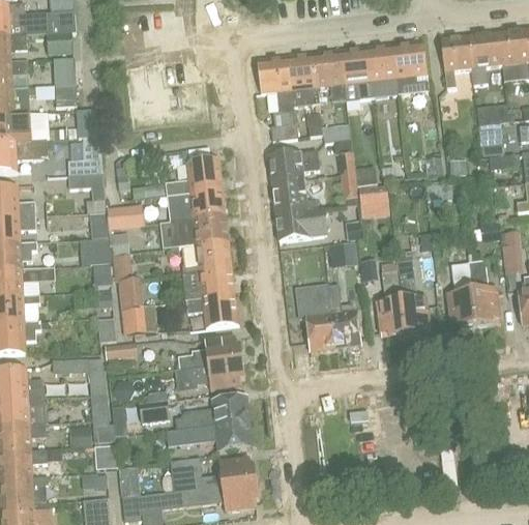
[(24,13),(24,3),(0,4),(0,34),(25,33),(46,32),(70,31),(75,31),(74,11),(24,13)]
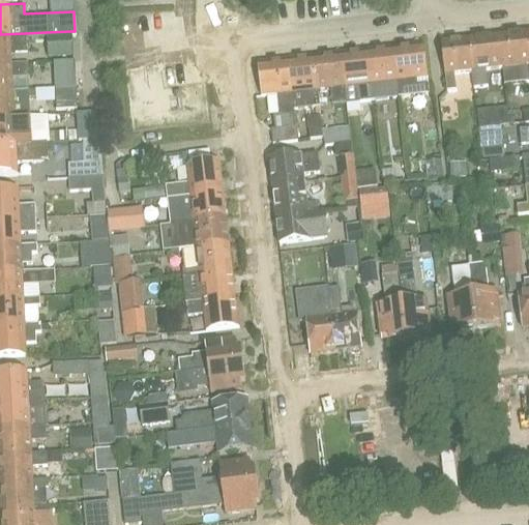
[(528,78),(528,42),(527,28),(497,32),(501,64),(502,64),(503,81),(525,79),(528,78)]
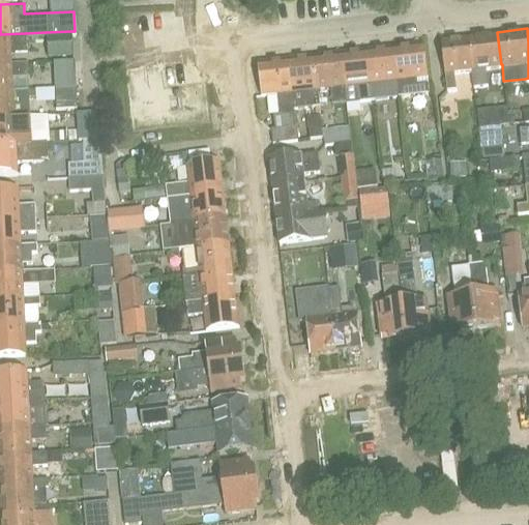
[(70,31),(46,32),(47,55),(71,53),(70,31)]
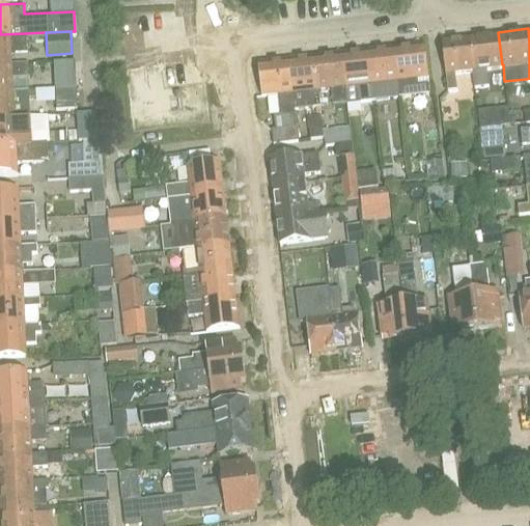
[(468,35),(474,84),(481,83),(487,83),(485,66),(502,64),(498,32),(468,35)]
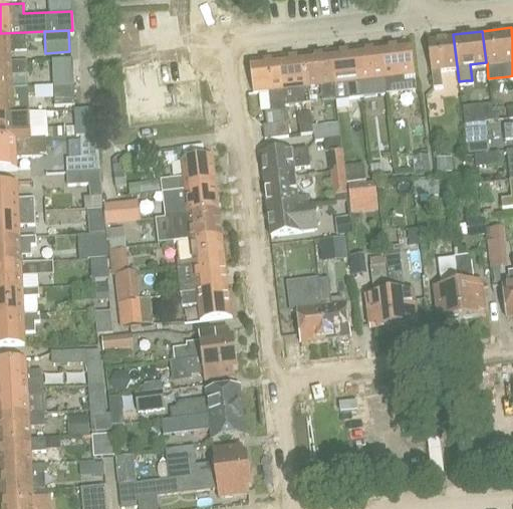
[(24,32),(0,33),(0,59),(10,59),(10,47),(25,47),(24,32)]
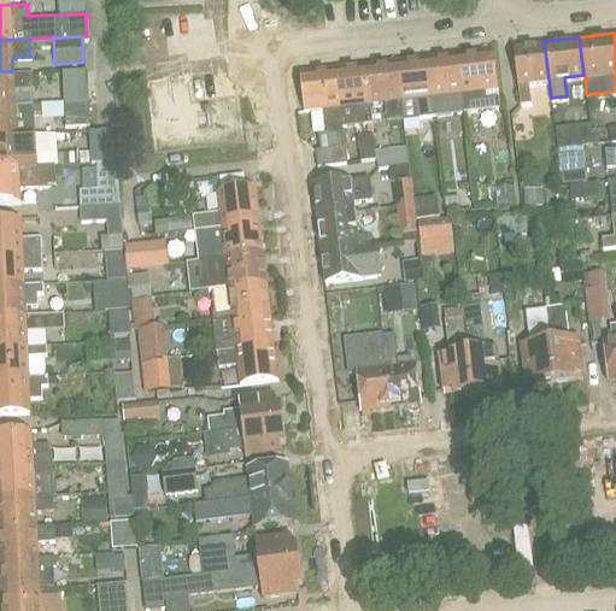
[(550,98),(551,98),(544,41),(512,45),(516,83),(520,103),(529,101),(527,81),(547,80),(550,98)]
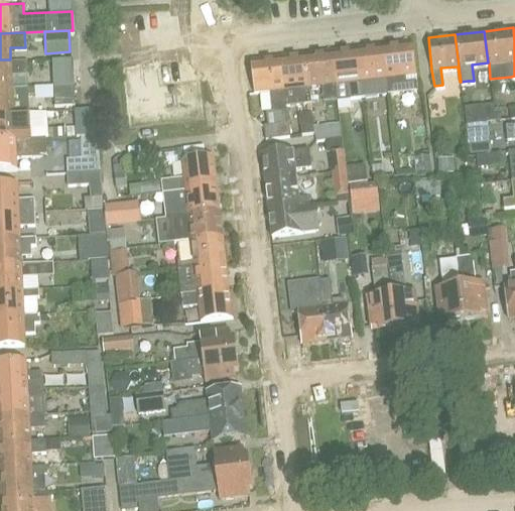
[(416,89),(414,73),(411,39),(381,43),(387,92),(394,91),(416,89)]
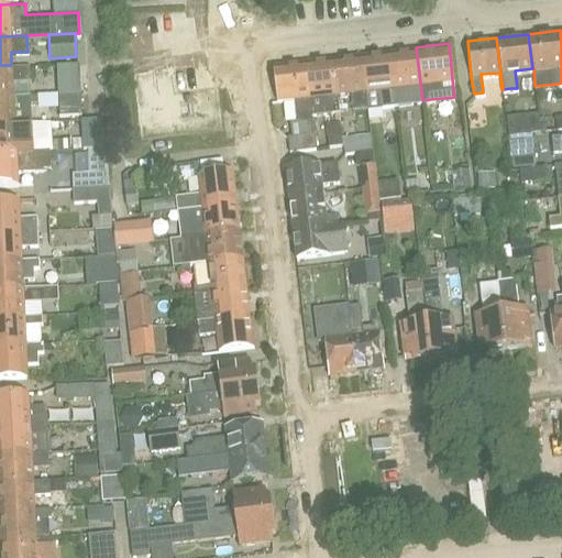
[(414,101),(422,100),(416,47),(388,51),(394,104),(414,101)]
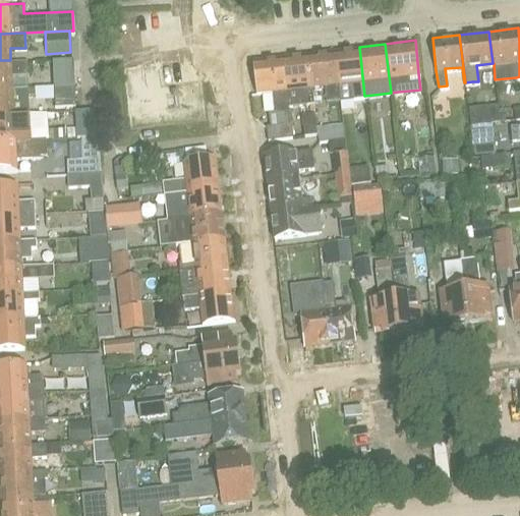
[(339,98),(356,97),(364,96),(359,47),(333,50),(339,98)]
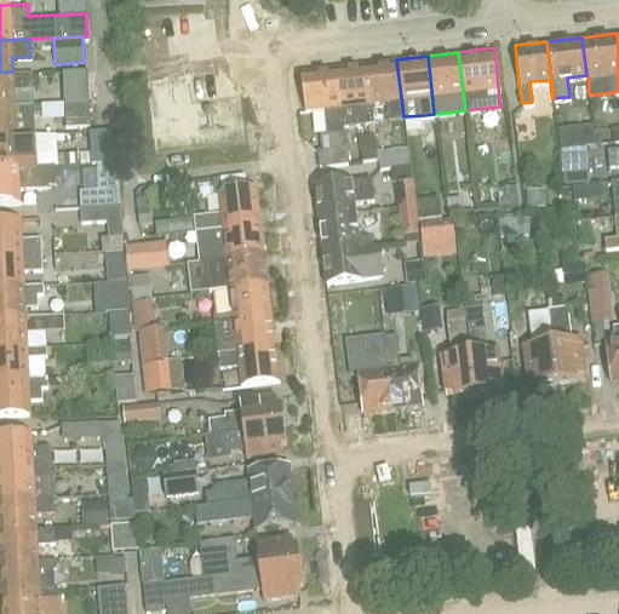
[(403,116),(396,59),(366,63),(371,102),(387,99),(388,118),(403,116)]
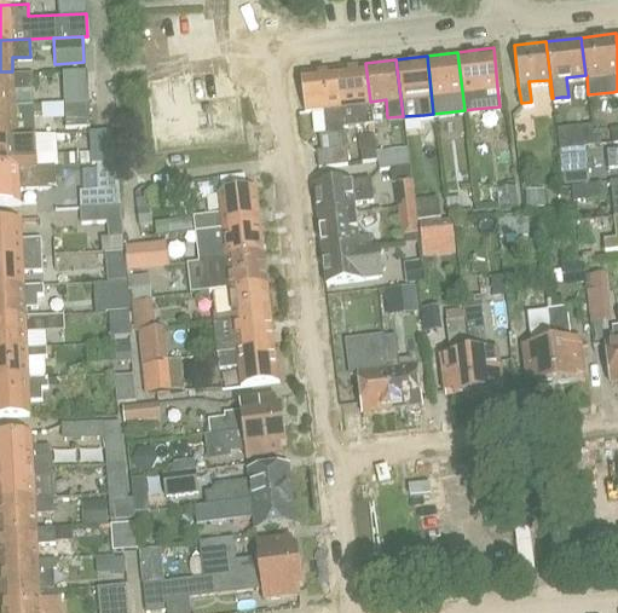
[(370,102),(365,63),(334,67),(341,123),(362,122),(371,120),(370,102)]
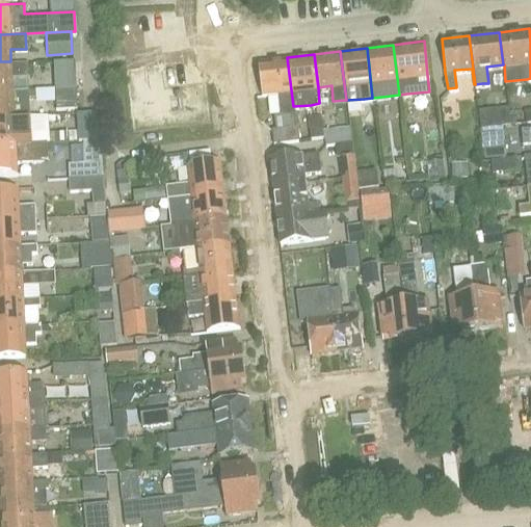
[(293,106),(287,57),(257,60),(261,94),(276,91),(277,108),(279,112),(294,111),(293,106)]
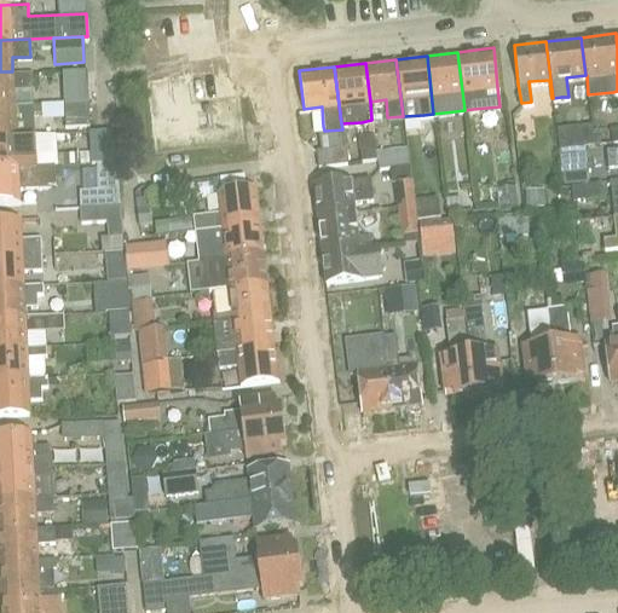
[(33,86),(33,79),(32,70),(12,71),(0,71),(0,102),(15,102),(13,87),(33,86)]
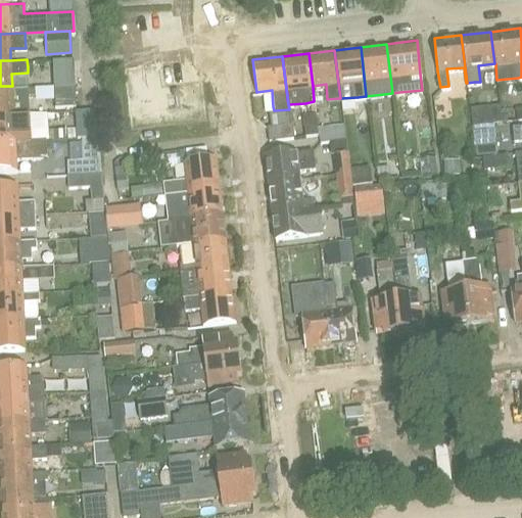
[(53,84),(75,83),(74,62),(52,63),(53,84)]
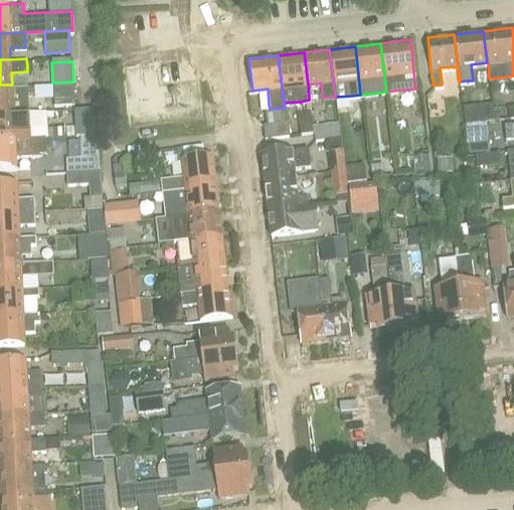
[(73,81),(52,82),(53,103),(74,102),(73,81)]
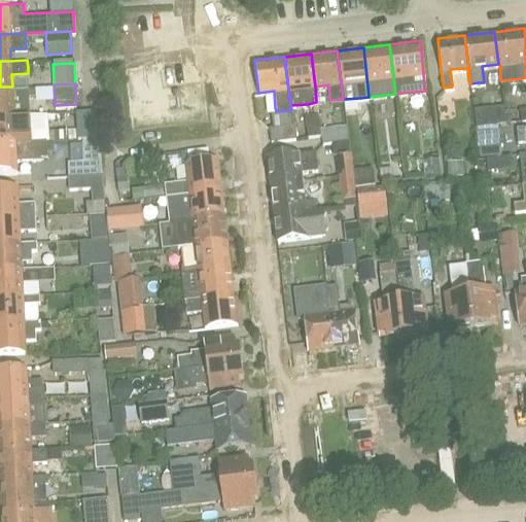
[(28,85),(12,87),(0,87),(0,113),(30,112),(30,111),(28,85)]
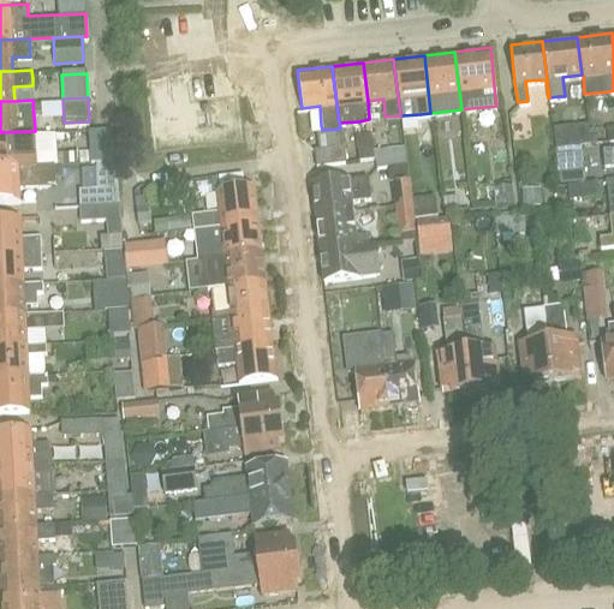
[(570,124),(553,125),(555,145),(571,143),(570,124)]
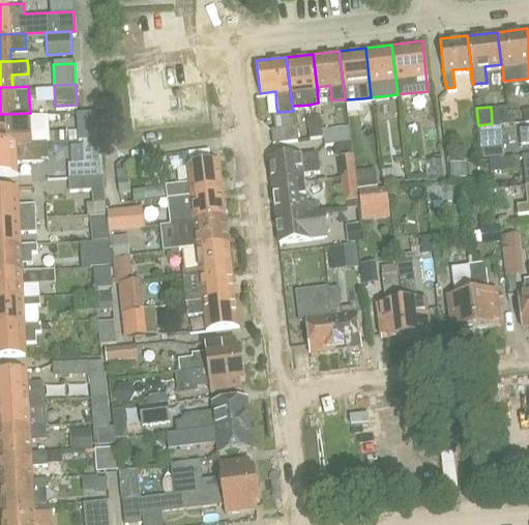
[(322,134),(319,112),(306,114),(310,136),(322,134)]
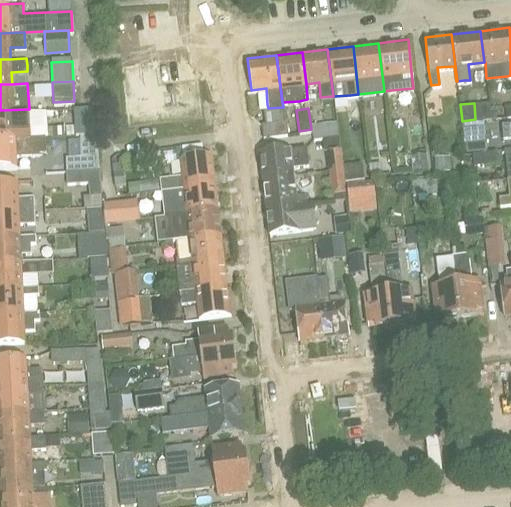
[(28,109),(0,110),(0,136),(30,135),(28,109)]
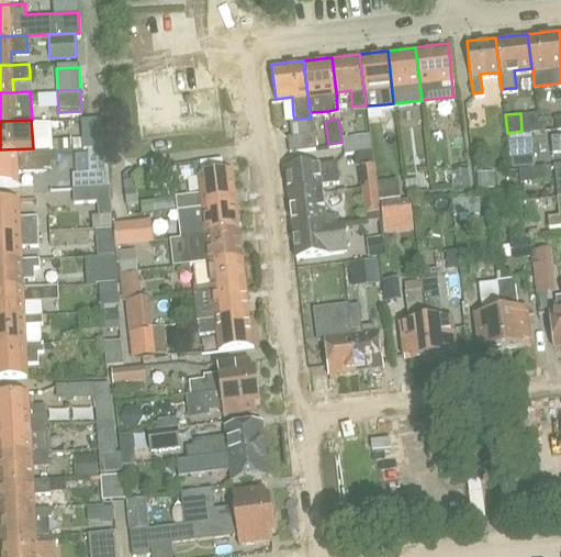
[(315,145),(313,130),(287,134),(289,148),(315,145)]
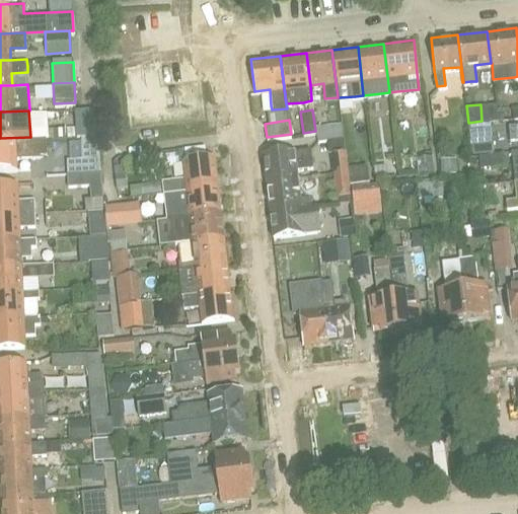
[(341,121),(324,123),(326,138),(343,136),(341,121)]
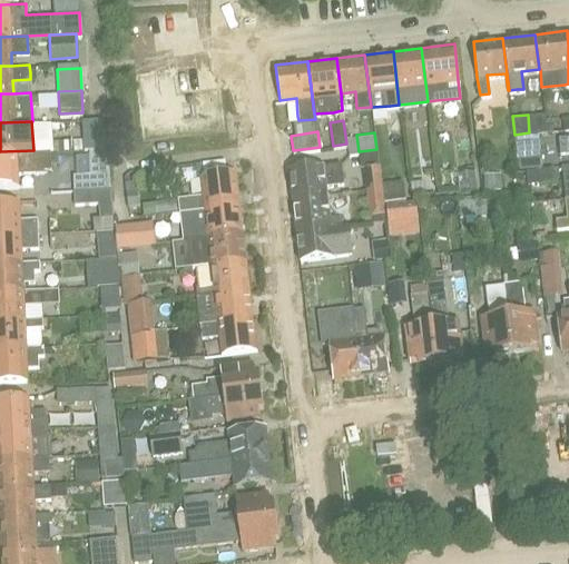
[(513,135),(516,151),(539,149),(538,132),(513,135)]
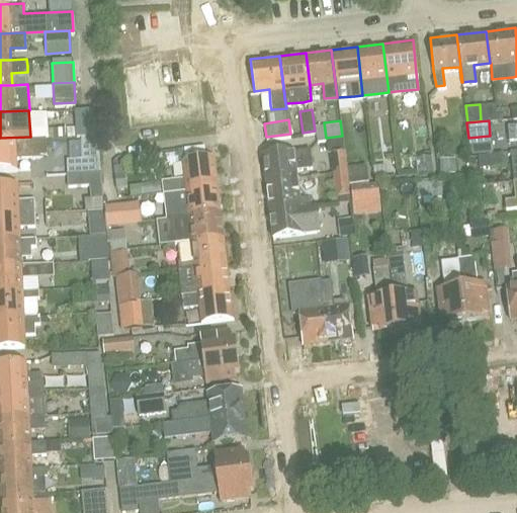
[(508,137),(516,136),(516,121),(506,123),(507,132),(508,137)]
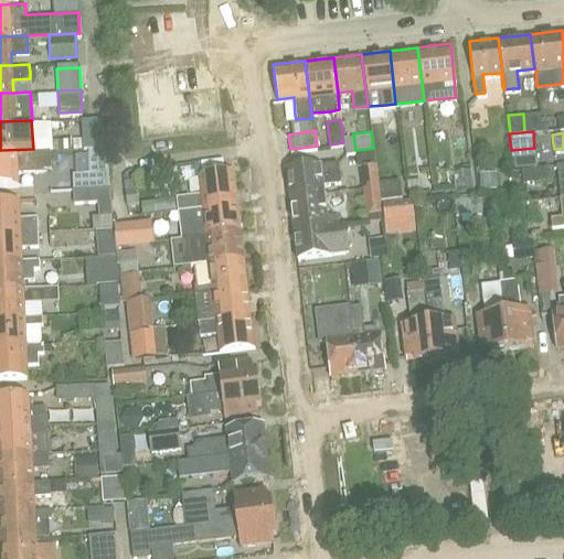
[(72,186),(107,184),(104,144),(89,146),(85,146),(85,147),(88,147),(89,168),(72,169),(72,186)]
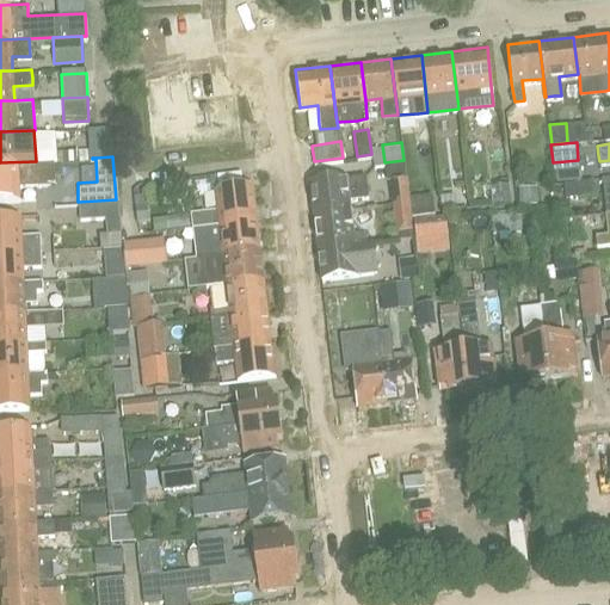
[(53,160),(0,162),(0,197),(19,197),(18,183),(45,181),(45,178),(54,178),(53,160)]
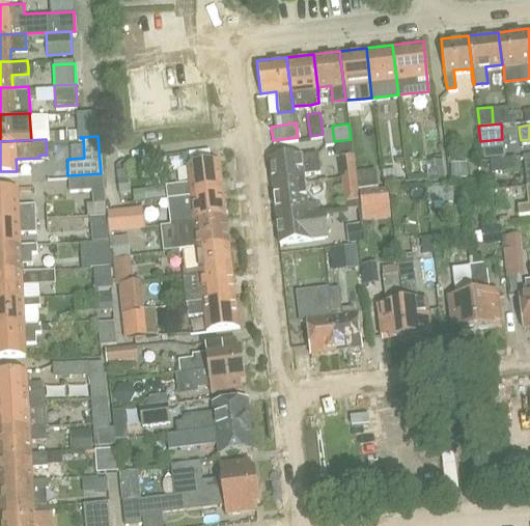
[(318,169),(317,159),(317,151),(301,153),(301,151),(269,156),(272,184),(303,181),(302,170),(318,169)]
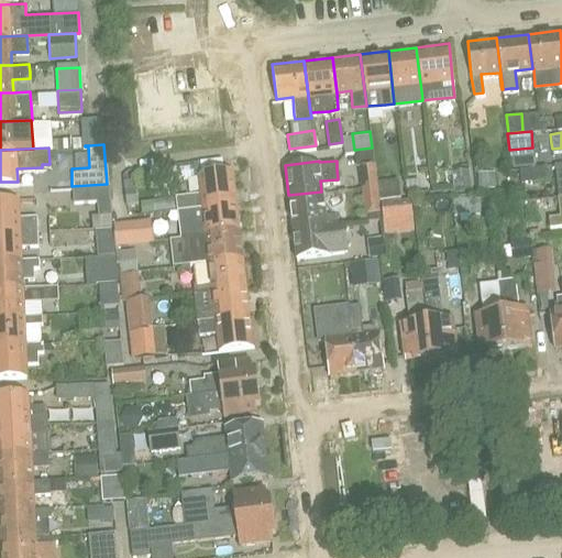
[(361,186),(377,185),(374,161),(373,161),(357,163),(361,186)]
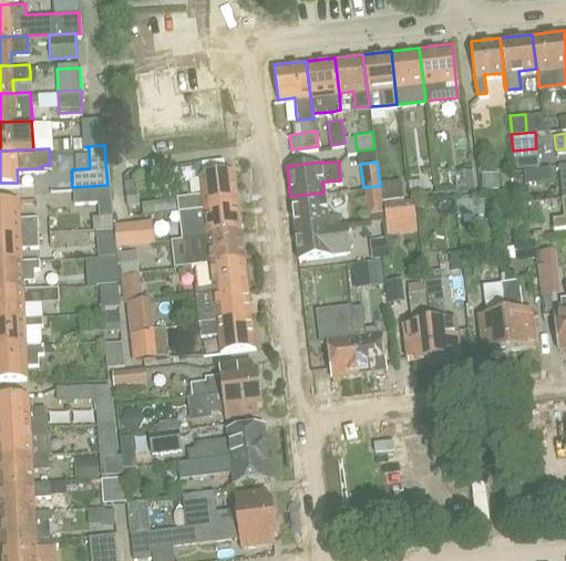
[(202,206),(237,201),(234,169),(198,174),(201,191),(176,195),(178,208),(185,208),(202,206)]
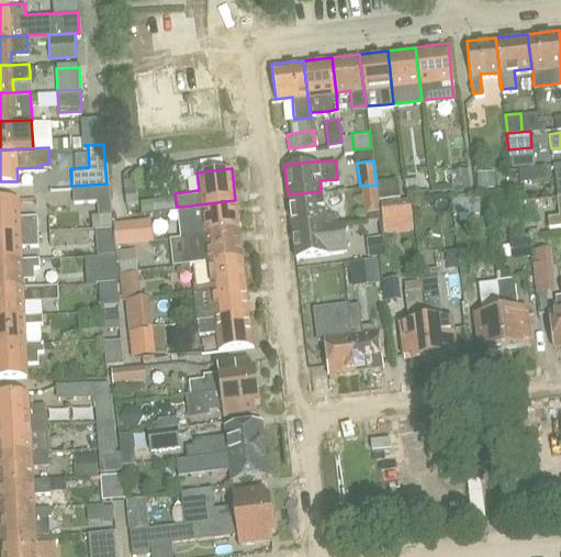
[(404,177),(405,190),(419,189),(417,176),(404,177)]
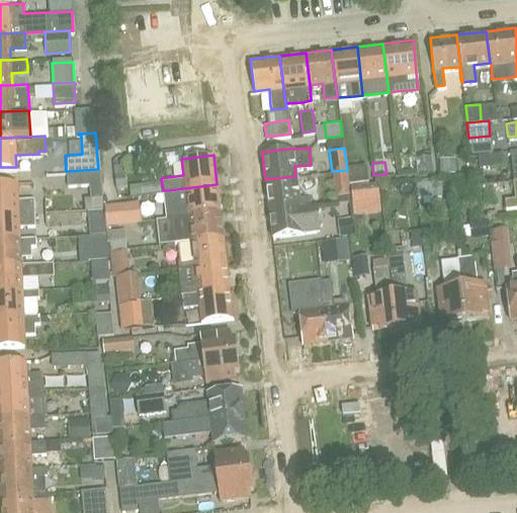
[(98,169),(66,171),(67,183),(88,182),(89,184),(90,194),(102,193),(100,170),(98,170),(98,169)]
